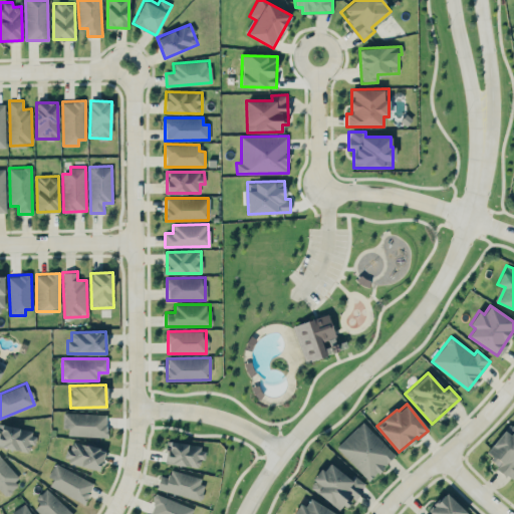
[(107,414),(63,413),(62,428),(68,428),(67,436),(106,437),(107,414)]
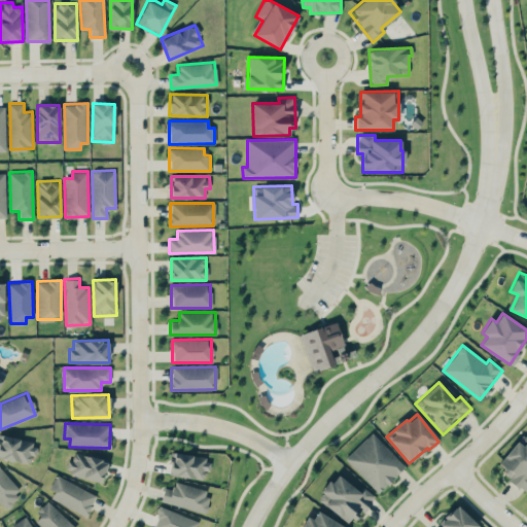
[(345,457),(378,493),(406,467),(372,431),(345,457)]
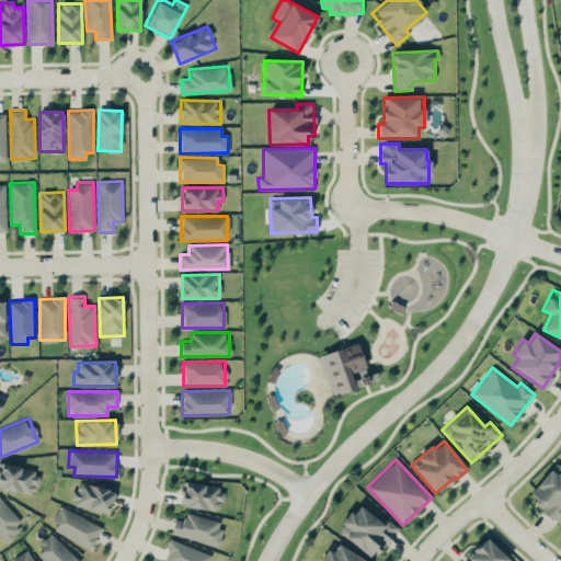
[(560,465),(557,461),(528,497),(559,522),(560,518),(560,465)]
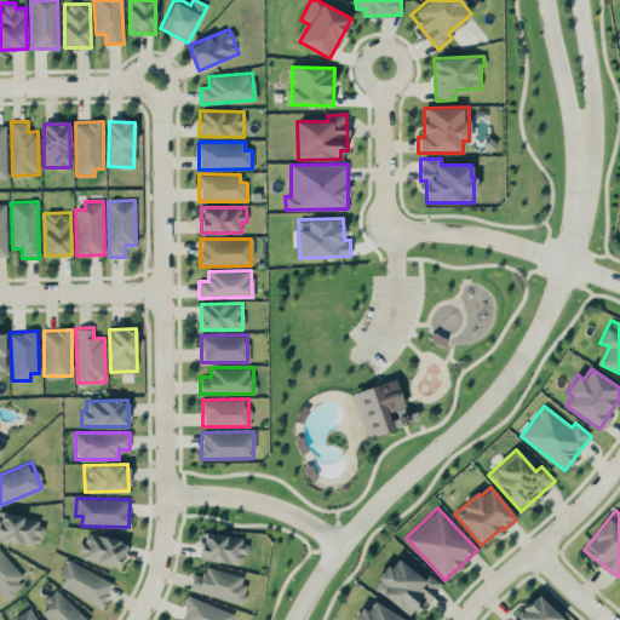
[(0,514),(0,537),(38,546),(42,522),(1,511),(0,514)]
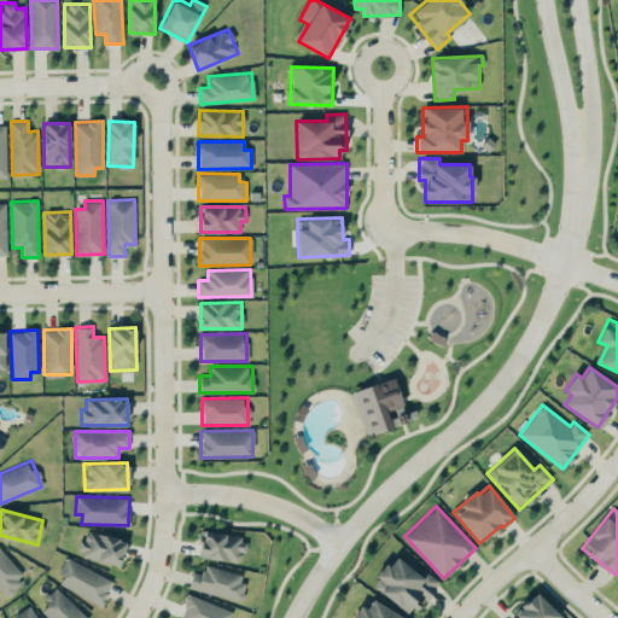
[(124,538),(86,532),(85,540),(80,540),(77,555),(121,563),(124,538)]
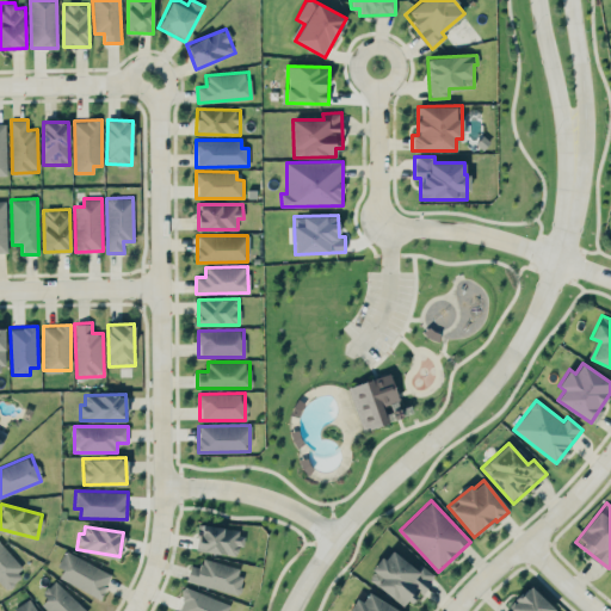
[(240,555),(242,530),(201,526),(198,550),(240,555)]
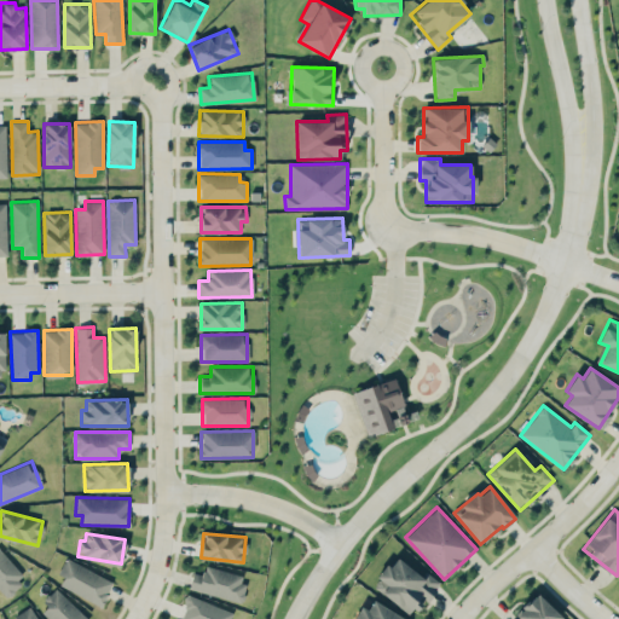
[(25,578),(0,549),(0,589),(6,595),(25,578)]
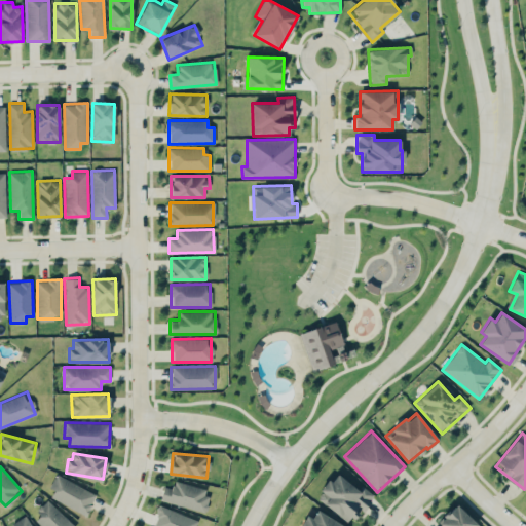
[(358,489),(335,473),(315,498),(351,523),(373,494),(361,485),(358,489)]
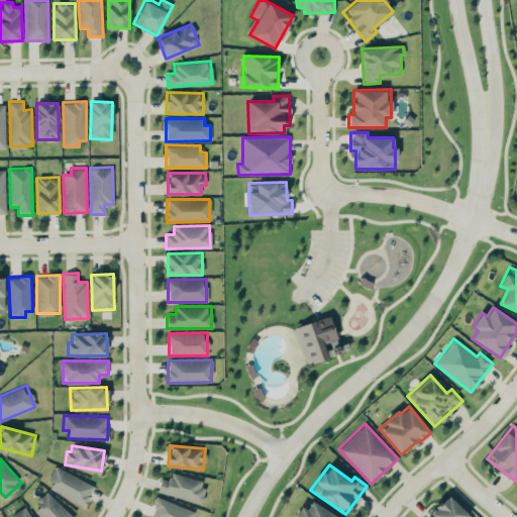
[(46,488),(85,505),(95,485),(57,467),(46,488)]
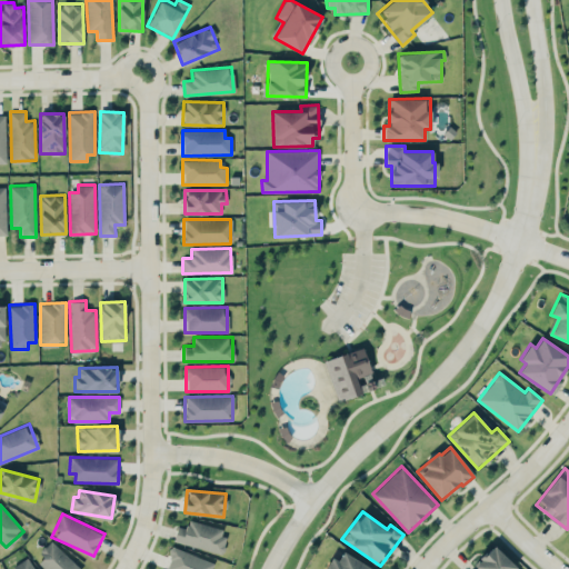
[(220,552),(227,529),(188,519),(186,528),(177,526),(173,541),(220,552)]
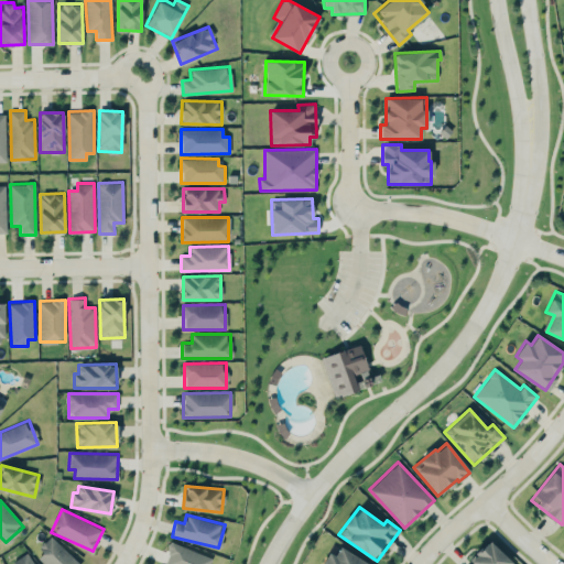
[(38,557),(44,563),(80,563),(50,535),(39,546),(44,551),(38,557)]
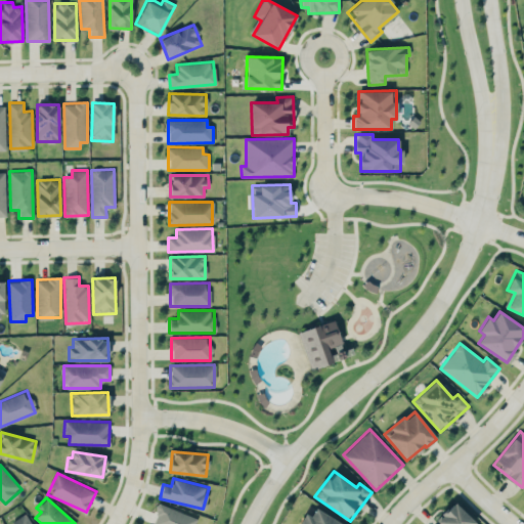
[(194,523),(198,519),(159,501),(154,513),(157,515),(153,523),(194,523)]
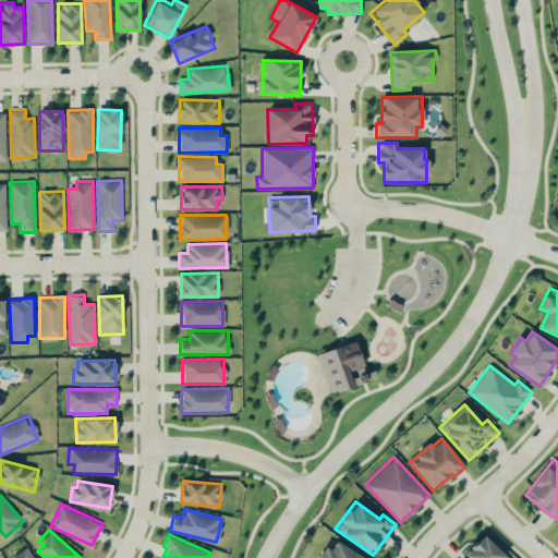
[(462,557),(508,557),(485,535),(462,557)]
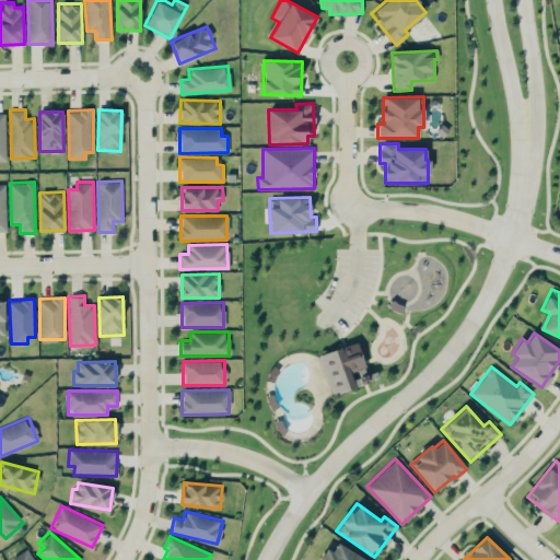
[(370,559),(336,544),(333,551),(325,548),(318,559),(370,559)]
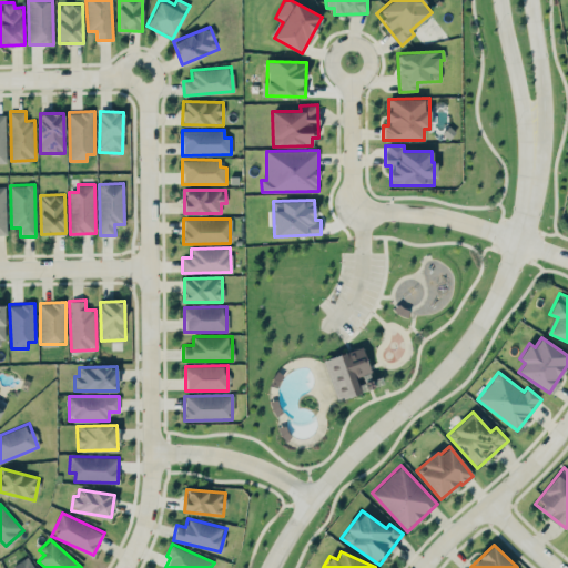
[(34,567),(28,556),(8,567),(7,567),(34,567)]
